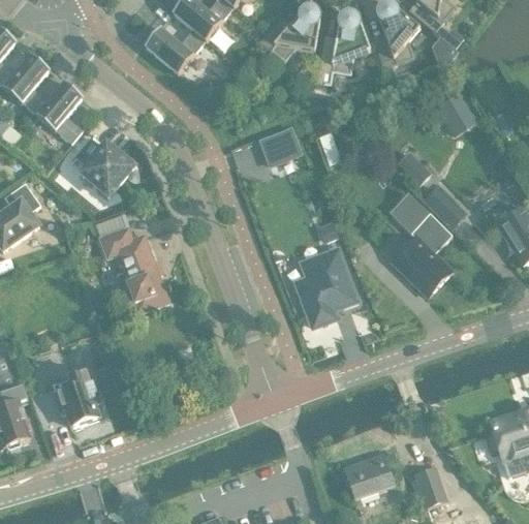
[(222,21),(232,7),(234,6),(225,0),(217,0),(208,10),(195,0),(183,0),(173,13),(174,14),(174,13),(192,29),(206,40),(205,40),(206,41),(223,22),(222,21)]
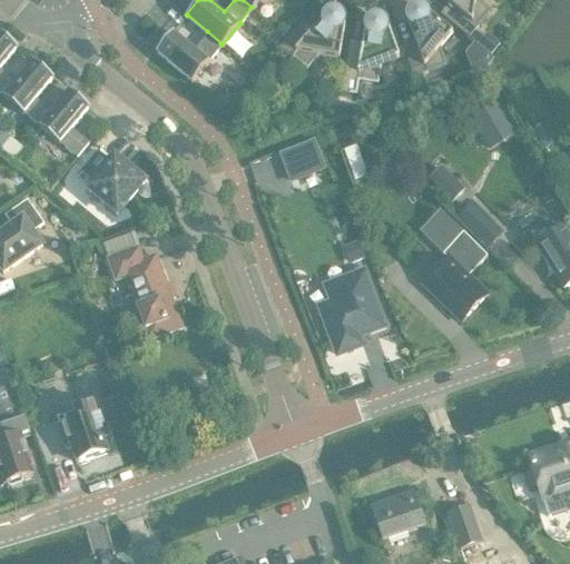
[(243,0),(252,7),(251,8),(252,9),(259,0),(243,0)]
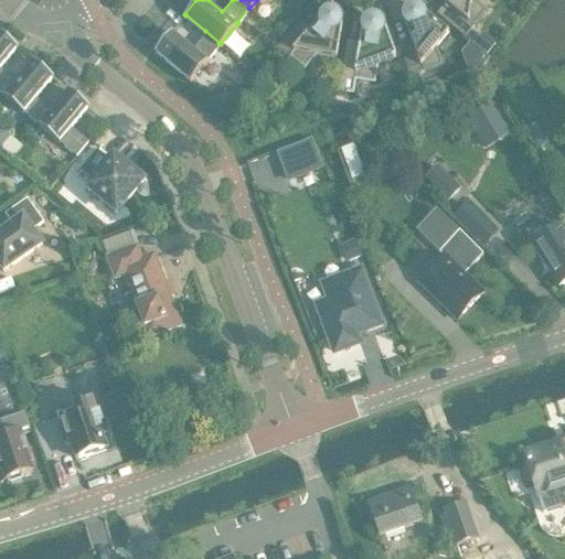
[(445,0),(436,10),(476,43),(482,34),(471,25),(475,22),(473,22),(486,7),(478,0),(445,0)]
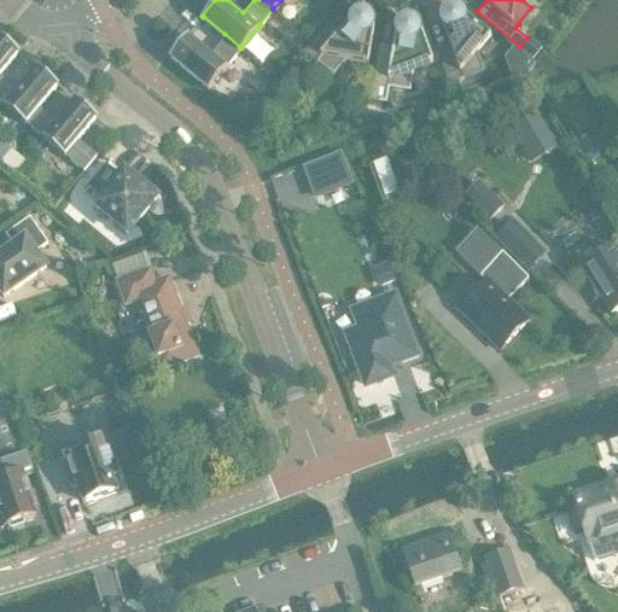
[(490,31),(461,7),(458,5),(455,4),(453,4),(450,5),(448,6),(445,7),(444,9),(442,11),(442,13),(442,17),(442,19),(449,38),(435,42),(449,81),(464,75),(464,74),(483,66),(477,48),(490,31)]
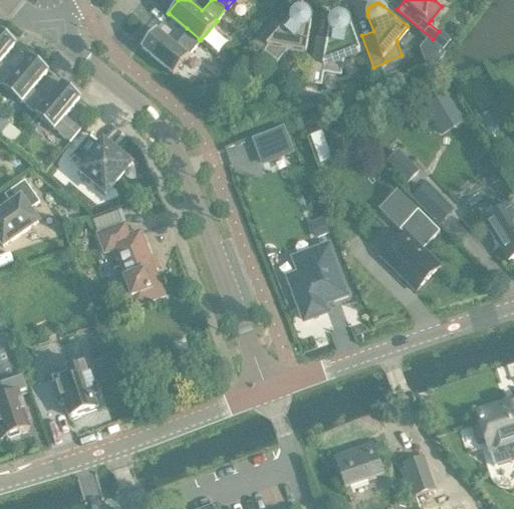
[(306,50),(311,18),(311,17),(311,15),(310,13),(309,11),(308,10),(306,8),(304,7),(302,7),(300,7),(298,7),(296,8),(294,10),(284,22),(274,14),(253,40),(263,49),(264,48),(277,59),(288,47),(306,50)]
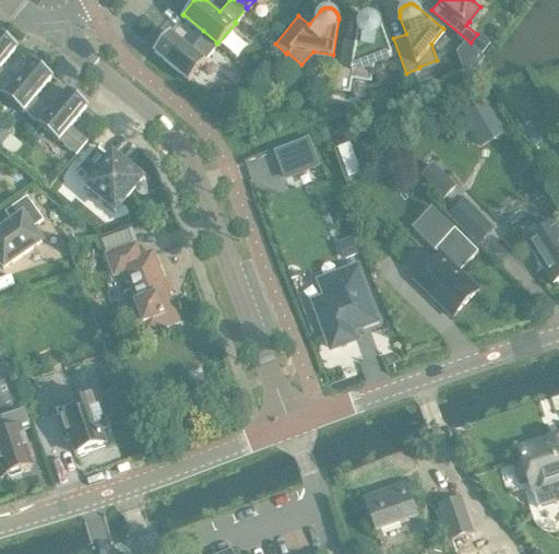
[(392,54),(380,21),(379,20),(378,18),(377,16),(375,14),(372,14),(370,13),(367,14),(365,14),(363,15),(361,18),(360,20),(359,22),(356,39),(343,37),(334,89),(348,91),(352,74),(370,78),(373,60),(392,54)]
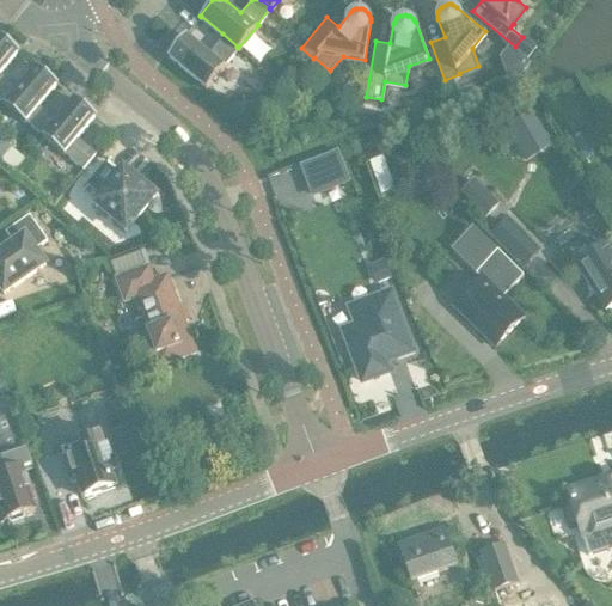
[(238,47),(222,34),(208,50),(187,34),(188,32),(187,31),(167,54),(169,55),(170,54),(171,56),(206,85),(206,86),(207,86),(226,63),(225,62),(237,47),(238,47)]
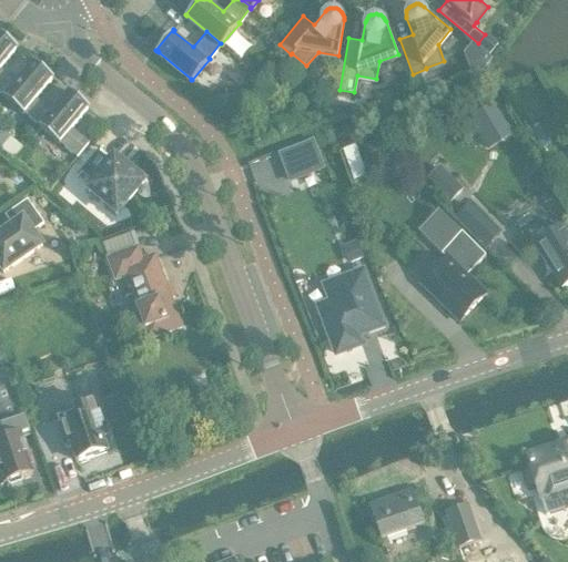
[(0,89),(3,92),(4,93),(17,79),(0,65),(17,46),(18,47),(19,46),(0,30),(0,89)]
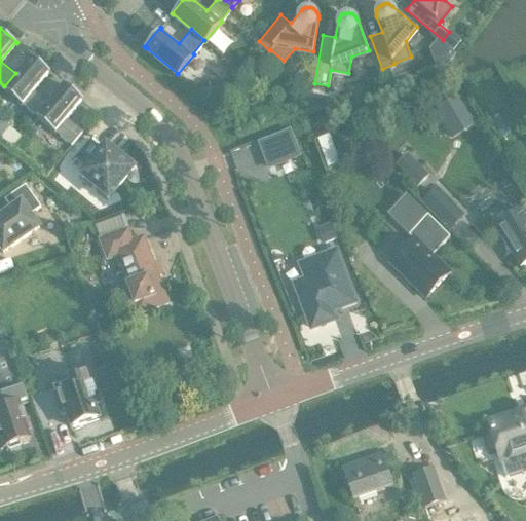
[(31,54),(15,73),(4,86),(3,85),(2,86),(23,103),(36,113),(37,114),(48,101),(33,88),(48,70),(49,71),(50,70),(31,53),(30,54),(31,54)]
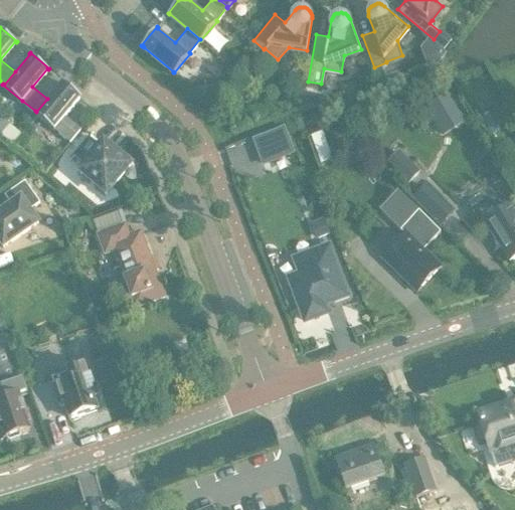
[(62,80),(47,99),(36,112),(35,111),(35,112),(54,128),(55,127),(69,140),(80,127),(65,114),(79,96),(80,97),(81,96),(62,79),(61,80),(62,80)]
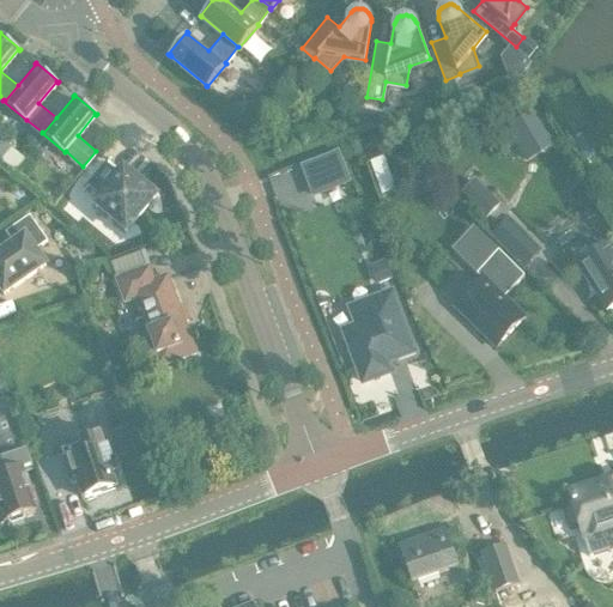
[(2,135),(0,138),(0,157),(14,169),(25,155),(2,135)]
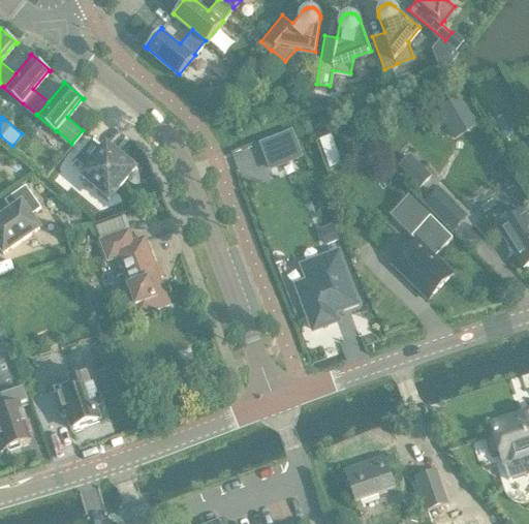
[(107,195),(107,196),(133,165),(133,164),(131,166),(118,155),(116,157),(92,137),(95,133),(94,132),(71,160),(72,161),(76,157),(89,167),(82,175),(83,176),(84,174),(109,194),(107,195)]
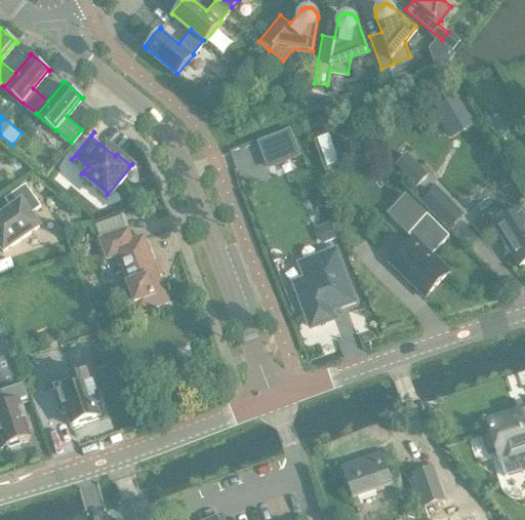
[(293,133),(264,145),(272,168),(301,156),(293,133)]
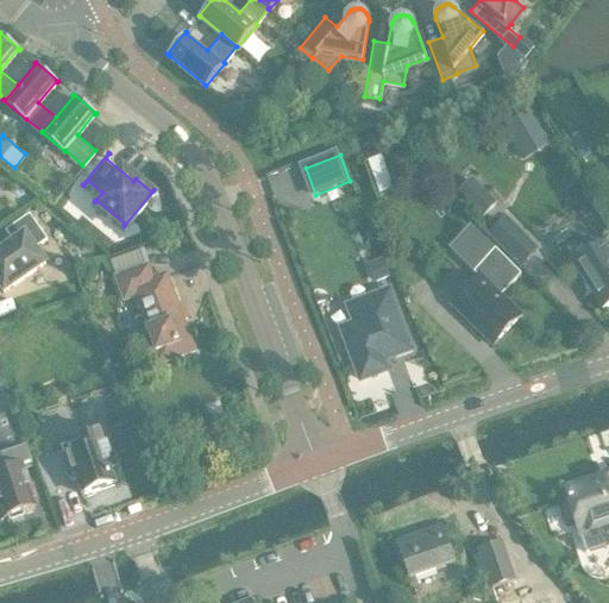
[(382,155),(369,159),(369,162),(380,190),(393,186),(383,157),(382,155)]
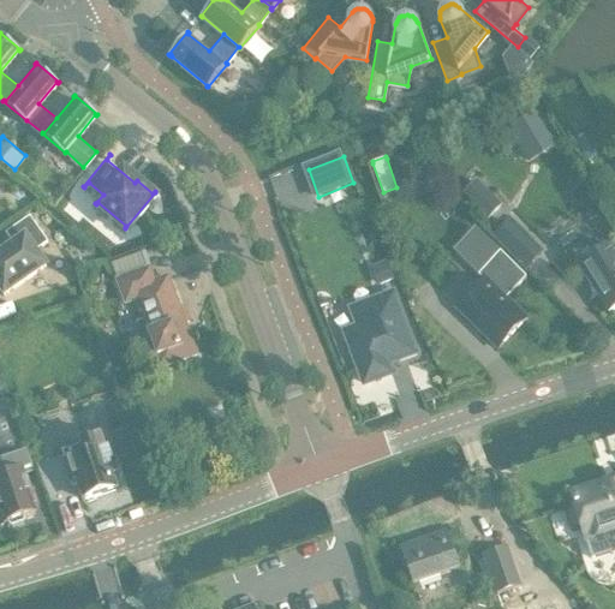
[(586,172),(567,185),(581,207),(601,195),(586,172)]
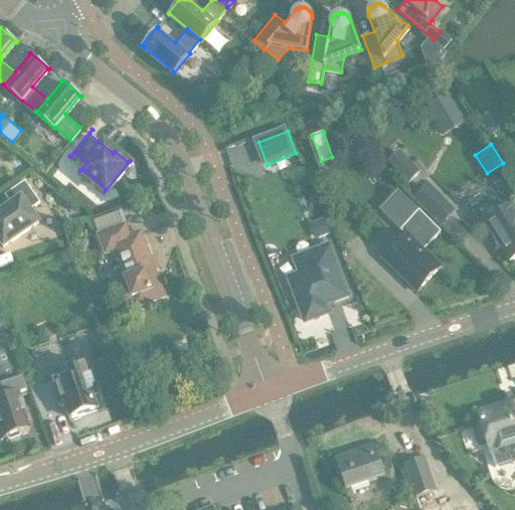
[(397,149),(388,158),(409,179),(419,170),(397,149)]
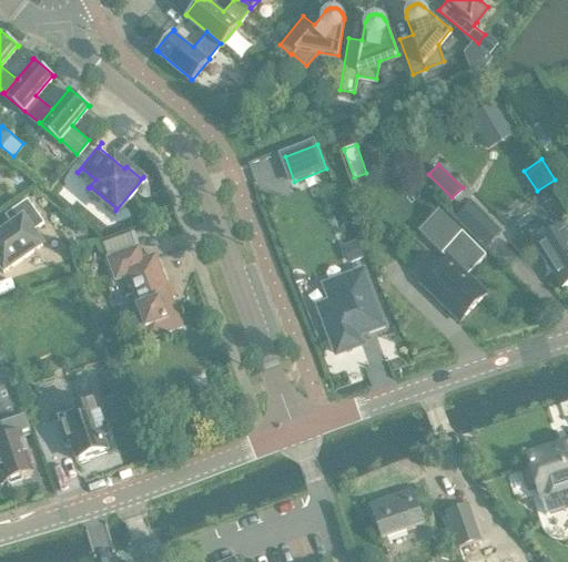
[(12,222),(0,231),(0,263),(3,268),(42,242),(32,227),(44,220),(28,195),(6,211),(12,222)]
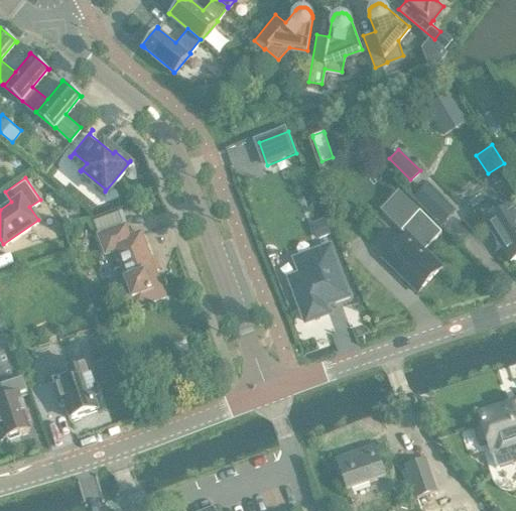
[(406,231),(383,256),(418,290),(443,264),(424,246),(440,230),(420,210),(398,188),(390,198),(411,219),(402,228),(406,231)]
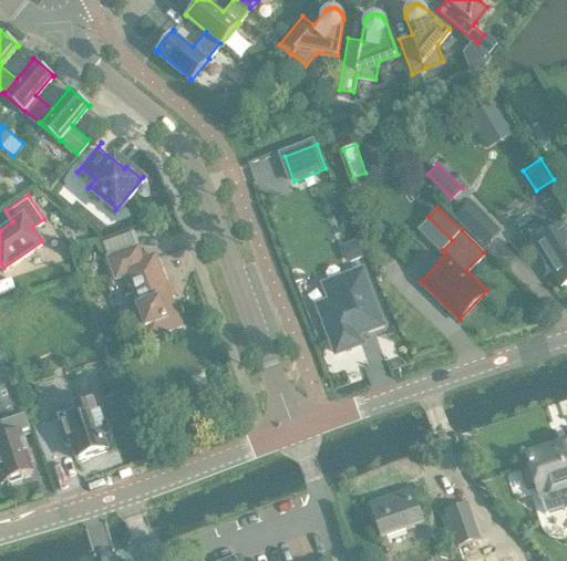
[(562,283),(566,279),(566,228),(562,220),(532,240),(562,283)]
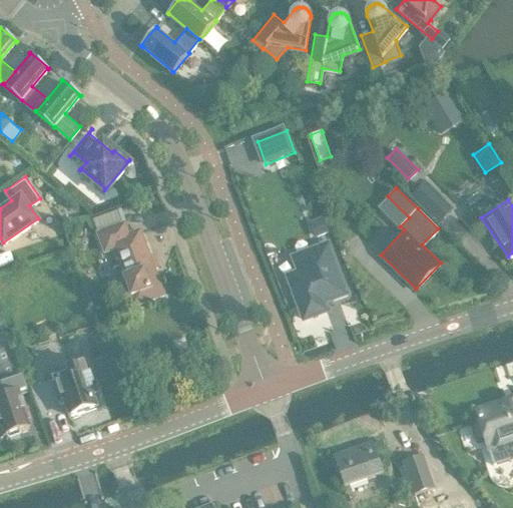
[(322,216),(313,219),(318,232),(327,228),(322,216)]
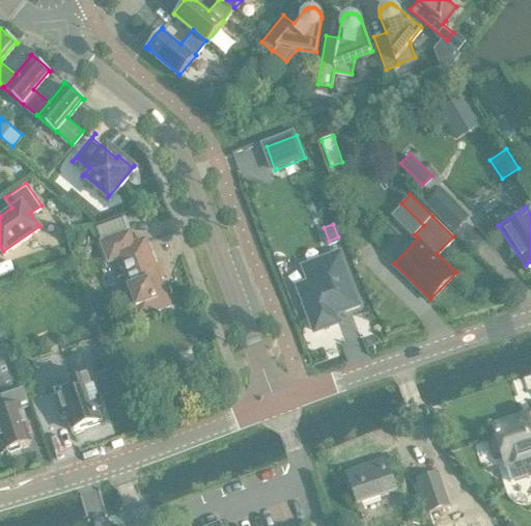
[(170,302),(146,236),(135,240),(130,227),(103,238),(110,257),(119,253),(131,283),(120,286),(128,306),(138,303),(141,312),(170,302)]
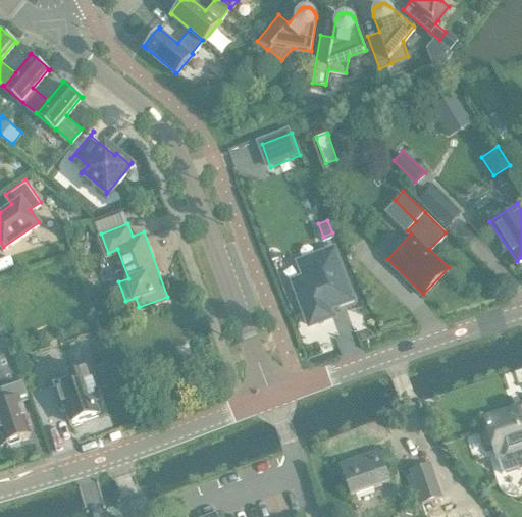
[(300,273),(289,277),(308,326),(336,315),(333,307),(357,298),(335,243),(295,258),(300,273)]
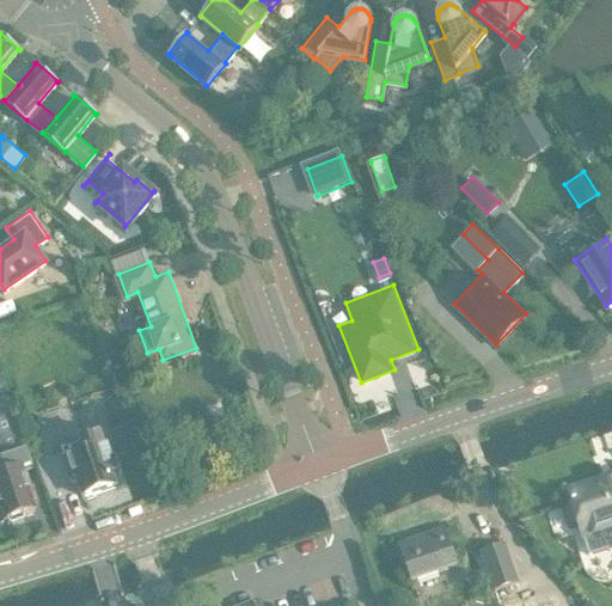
[(0,414),(11,410),(0,378),(0,414)]
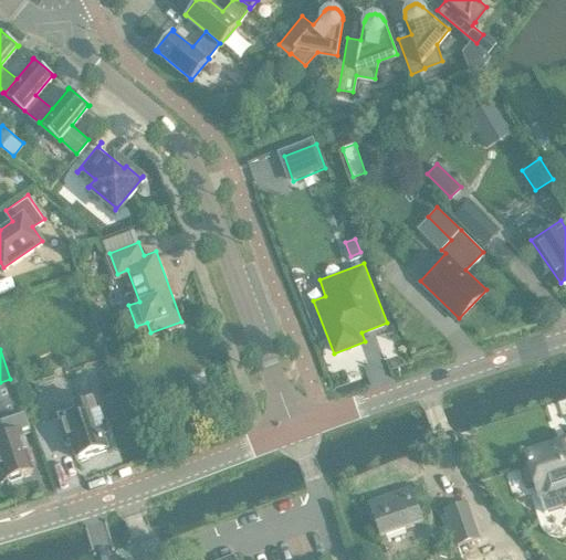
[(0,382),(0,466),(3,465),(8,477),(34,468),(27,446),(30,445),(23,428),(29,425),(27,418),(11,379),(10,379),(0,382)]
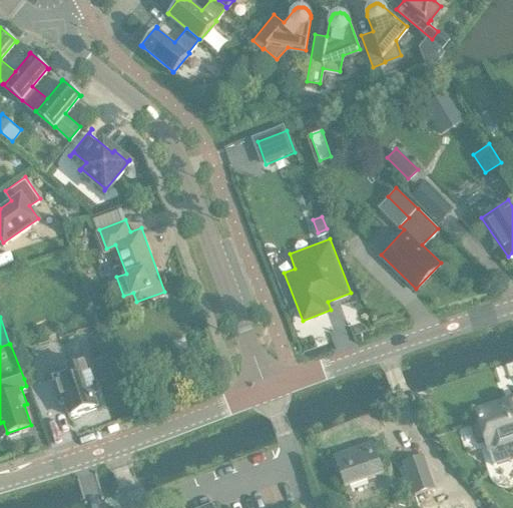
[(72,413),(97,404),(91,388),(96,386),(87,360),(52,372),(61,398),(66,396),(72,413)]
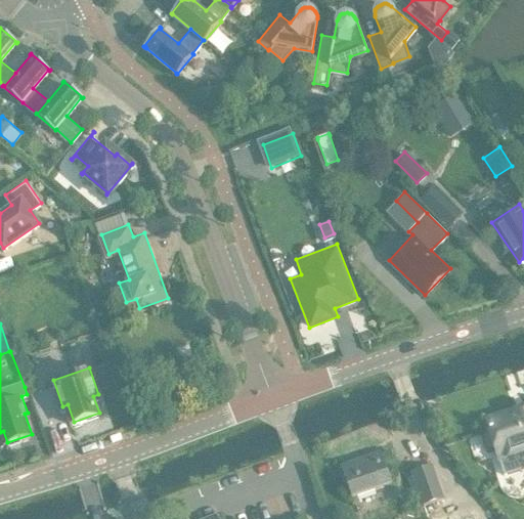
[(523,405),(486,419),(489,428),(481,433),(486,448),(495,447),(498,456),(523,447),(523,405)]
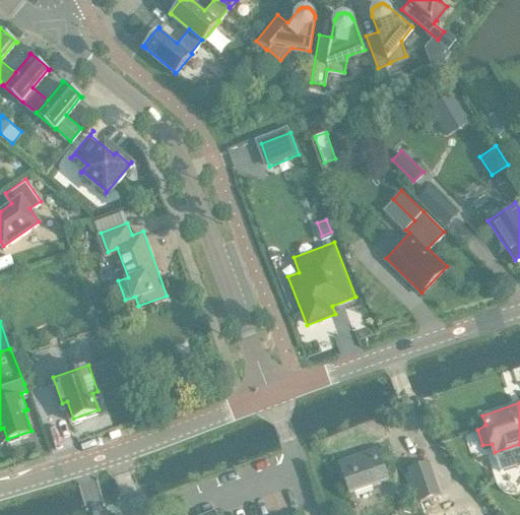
[(351,492),(389,478),(378,448),(340,461),(351,492)]
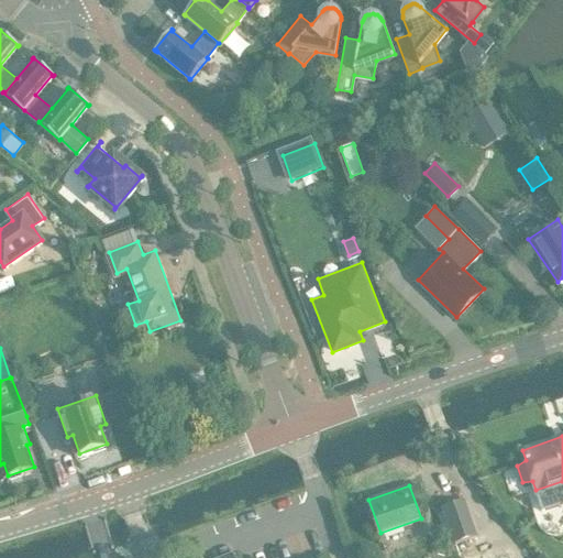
[(455,542),(477,534),(464,495),(442,503),(455,542)]
